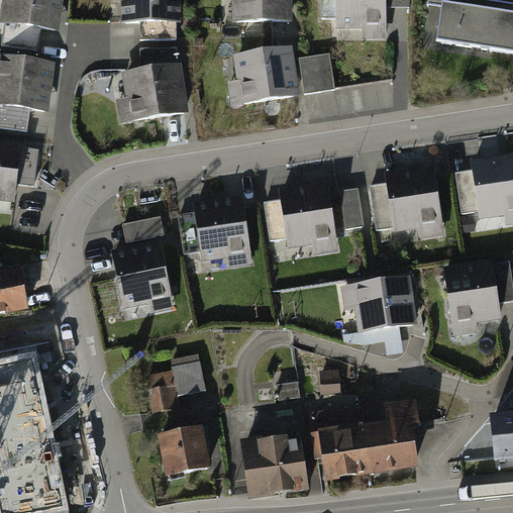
[(3,0),(0,23),(4,24),(2,43),(37,47),(40,28),(58,30),(62,0),(3,0)]
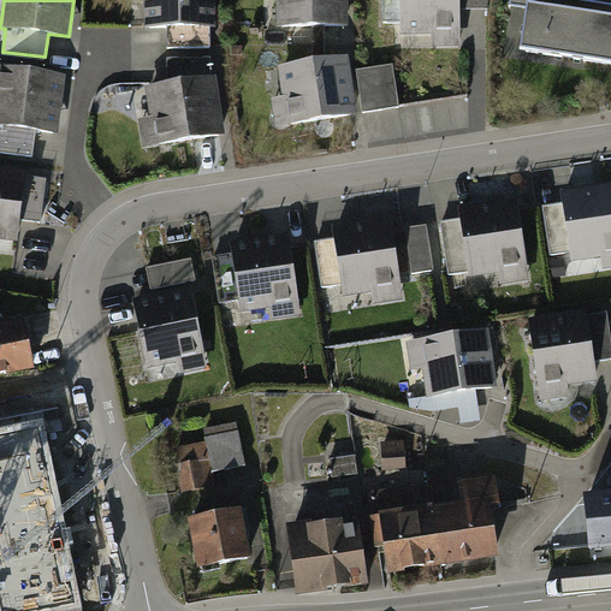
[(146,0),(146,23),(167,23),(167,47),(208,47),(208,23),(214,23),(213,0),(146,0)]
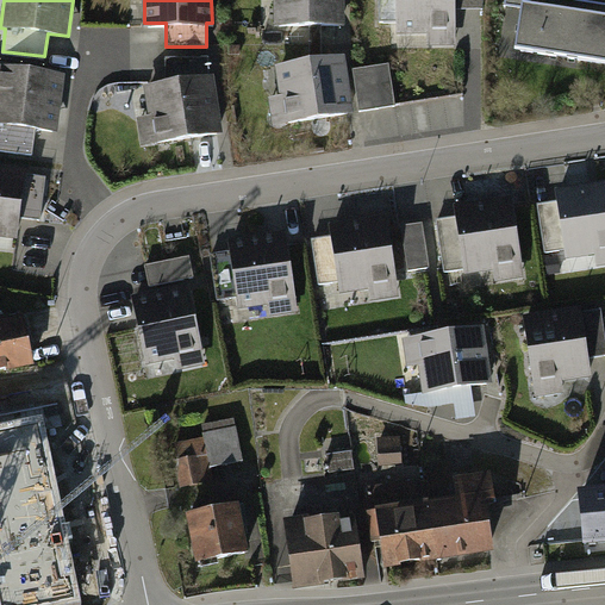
[(274,0),(274,22),(337,20),(337,0),(274,0)]
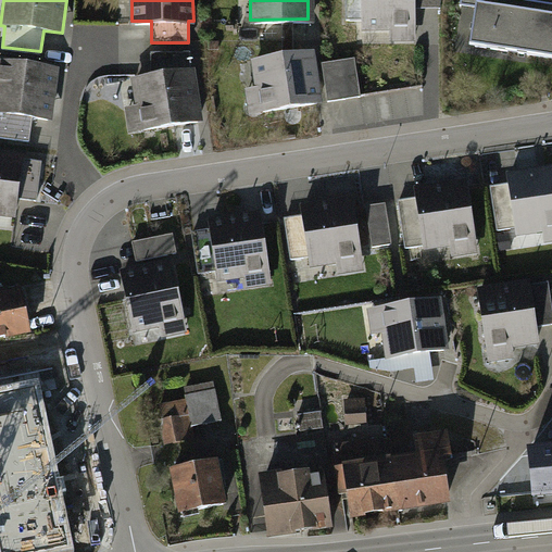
[(358,0),(358,25),(413,25),(413,9),(435,8),(435,0),(358,0)]
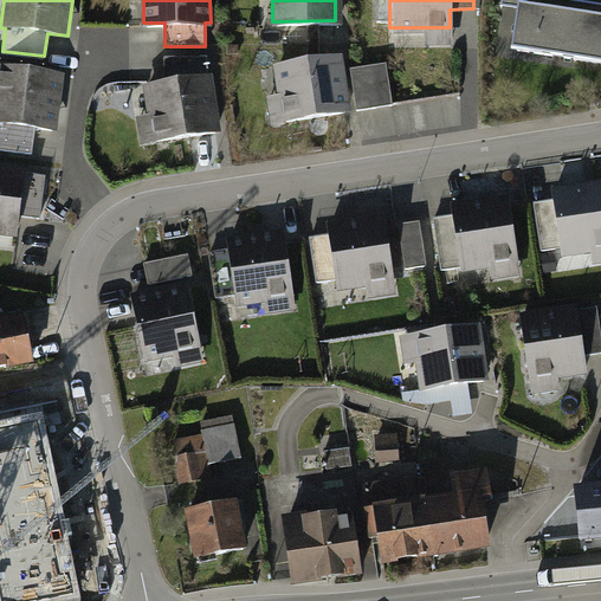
[(495,0),(493,10),(514,13),(508,51),(600,66),(600,11),(557,5),(559,0),(495,0)]
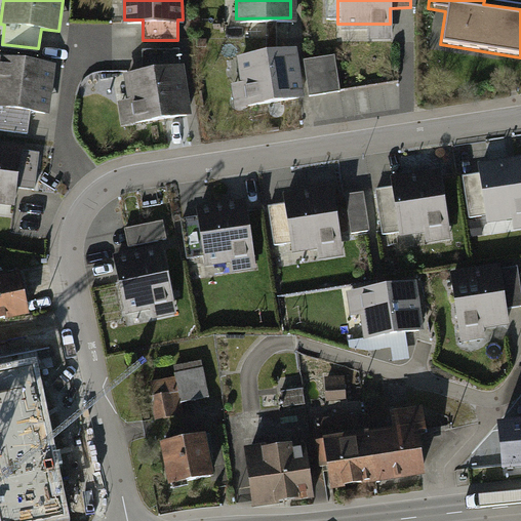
[(290,47),(237,55),(241,82),(230,83),(234,106),(297,95),(290,47)]
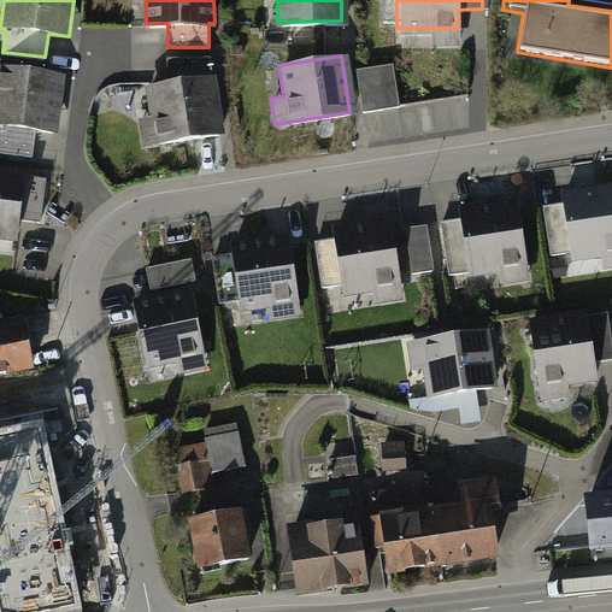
[(207,59),(166,58),(166,83),(207,76),(207,59)]
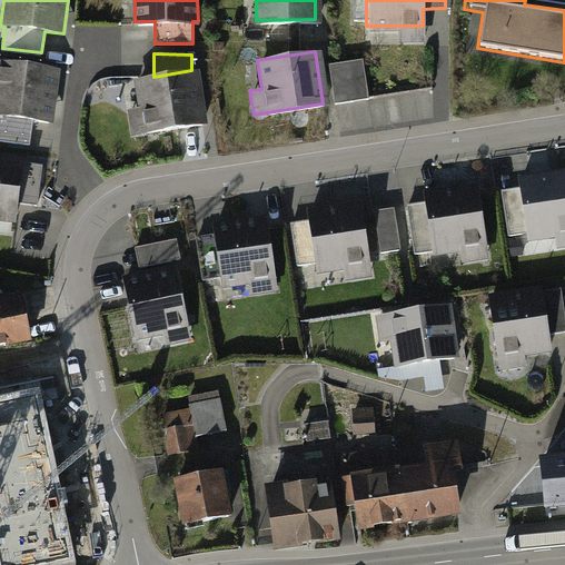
[(328,62),(334,105),(368,100),(363,58),(328,62)]
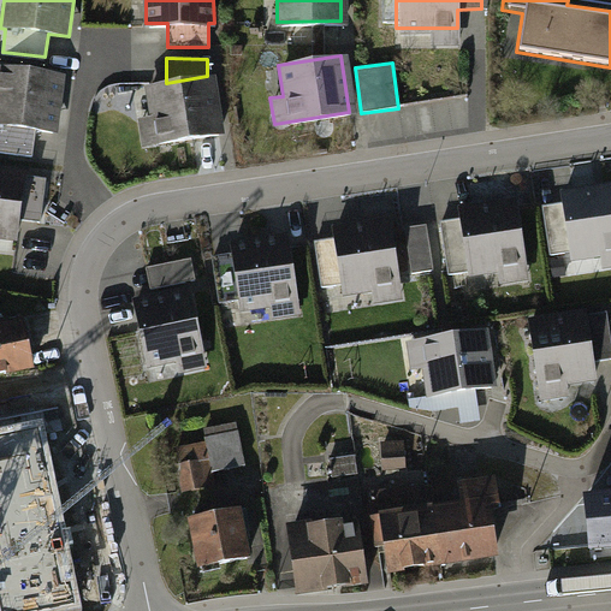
[(65,77),(0,67),(0,153),(30,156),(34,128),(58,131),(65,77)]
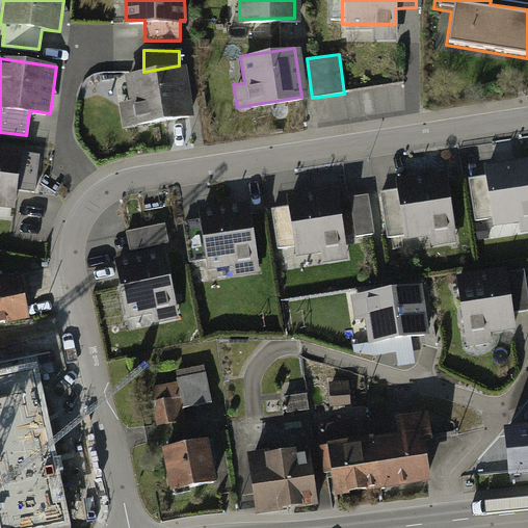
[(143,72),(128,74),(132,100),(119,102),(122,127),(189,116),(181,66),(179,66),(143,72)]
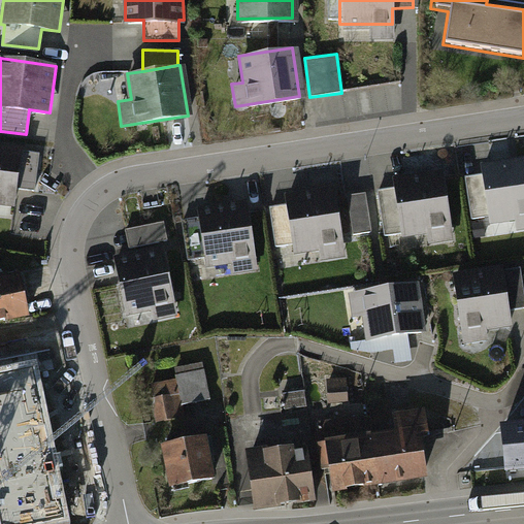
[(22,146),(0,143),(0,203),(14,205),(17,189),(34,191),(39,155),(22,153),(22,146)]
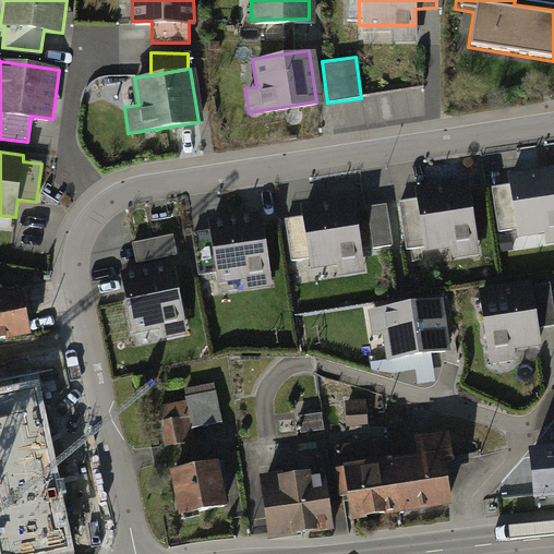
[(553,165),(510,171),(512,183),(517,225),(518,233),(544,229),(545,240),(553,239),(553,165)]
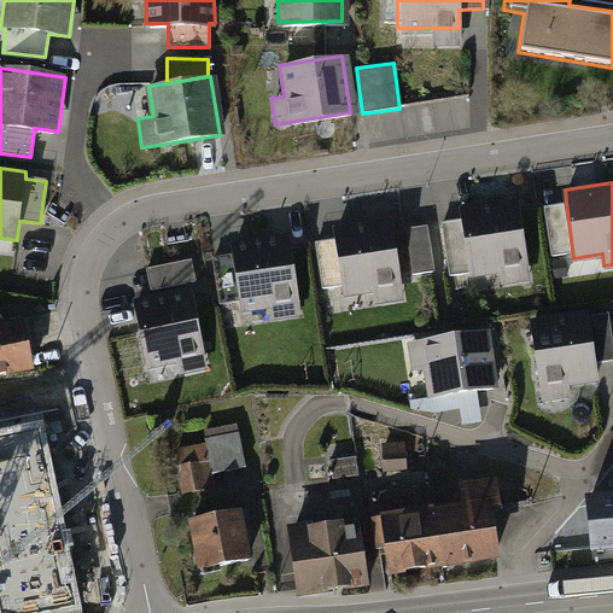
[(519,198),(462,205),(463,217),(471,268),(472,276),(500,273),(502,285),(531,281),(519,198)]
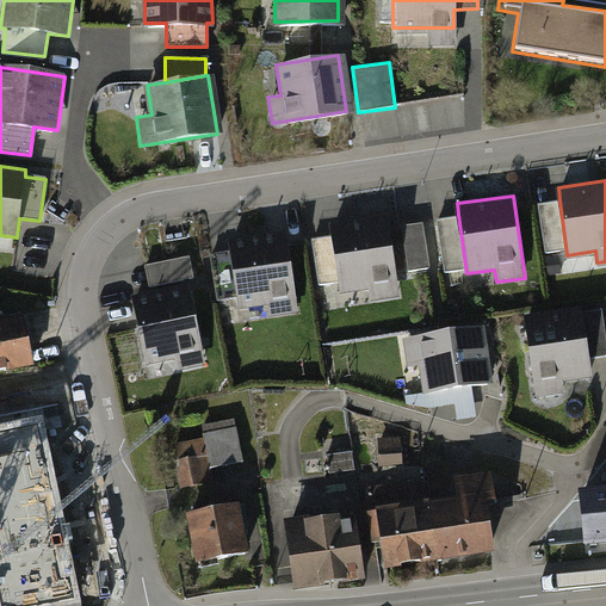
[(543,249),(566,246),(560,201),(537,203),(543,249)]
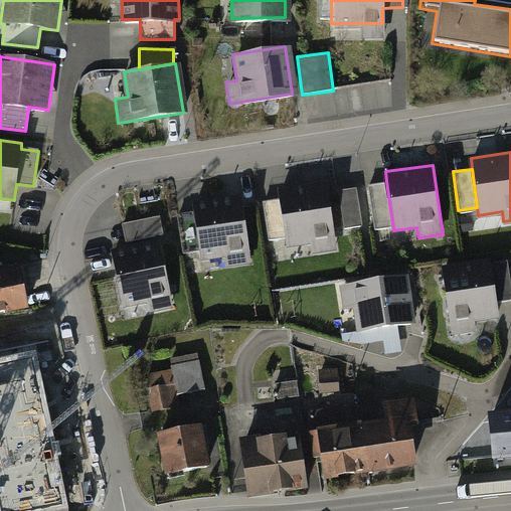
[(327,181),(280,187),(281,197),(286,236),(287,244),(311,240),(312,250),(336,247),(327,181)]
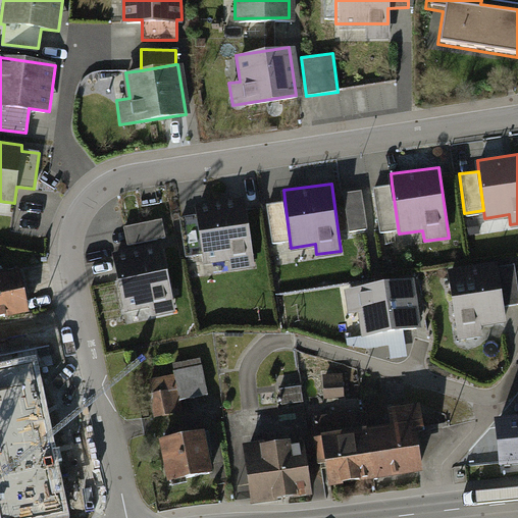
[(377,229),(398,226),(392,184),(372,187),(377,229)]
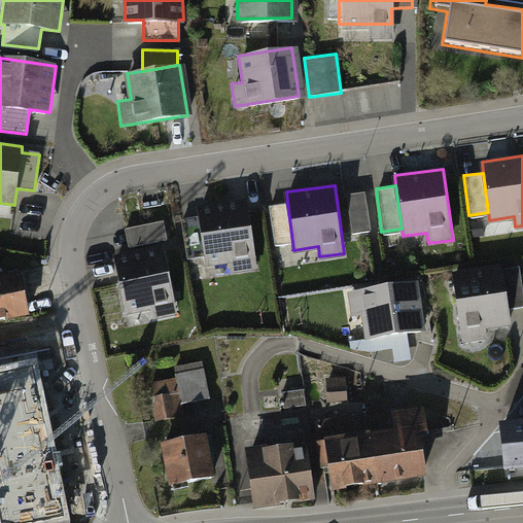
[(349,234),(370,231),(363,190),(344,194),(349,234)]
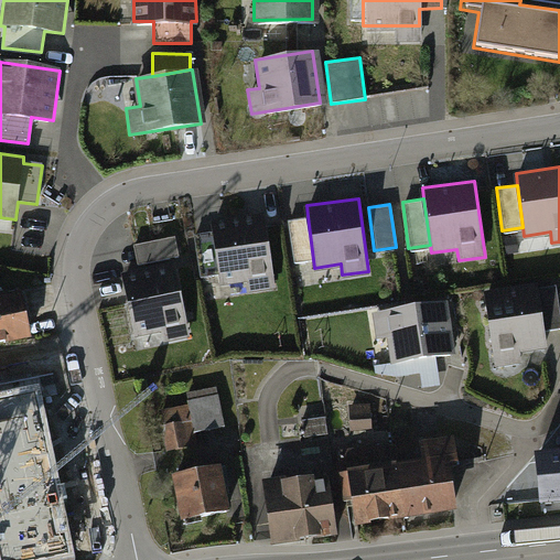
[(265,213),(212,219),(214,230),(219,273),(221,281),(246,278),(248,289),(275,286),(265,213)]
